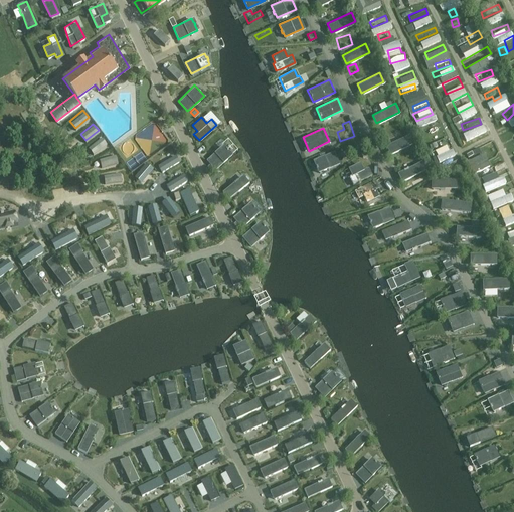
[(412,142),(408,134),(385,144),(389,153),(412,142)]
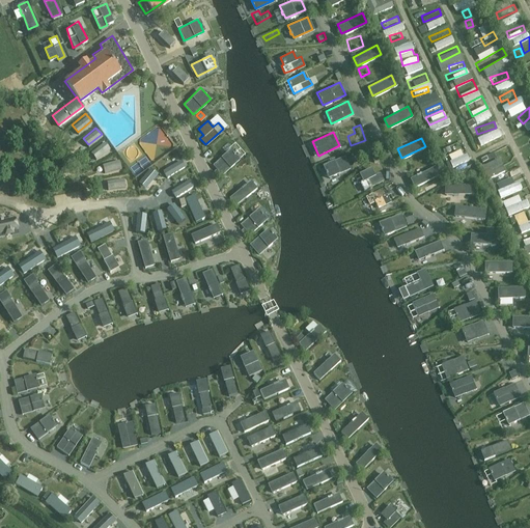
[(109,146),(103,140),(89,150),(95,158),(109,146)]
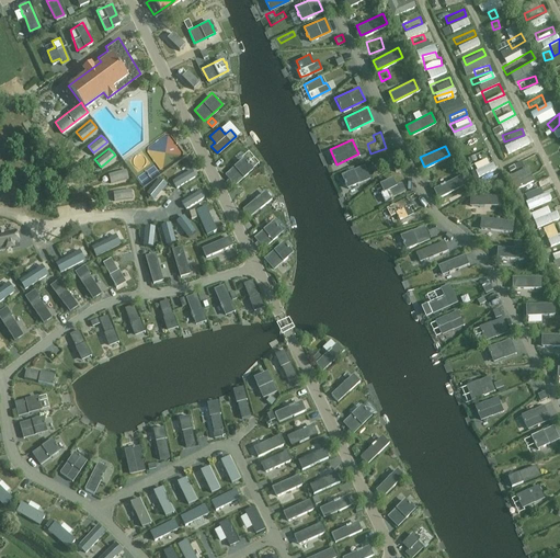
[(475,167),(490,161),(488,155),(472,160),(475,167)]
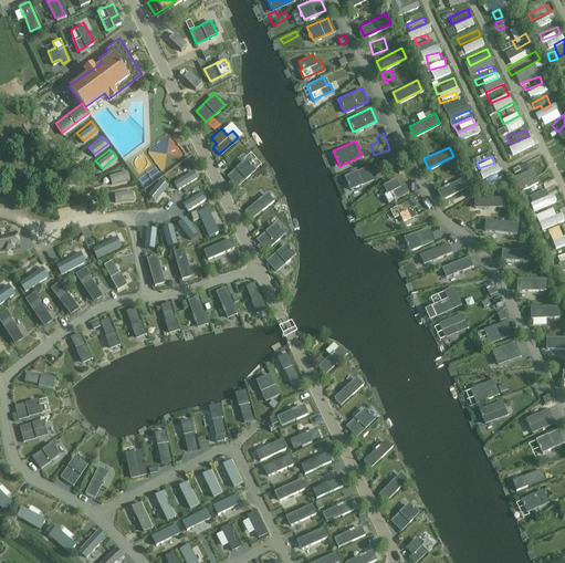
[(248,163),(243,159),(226,174),(236,185),(253,169),(249,166),(251,164),(249,162),(248,163)]
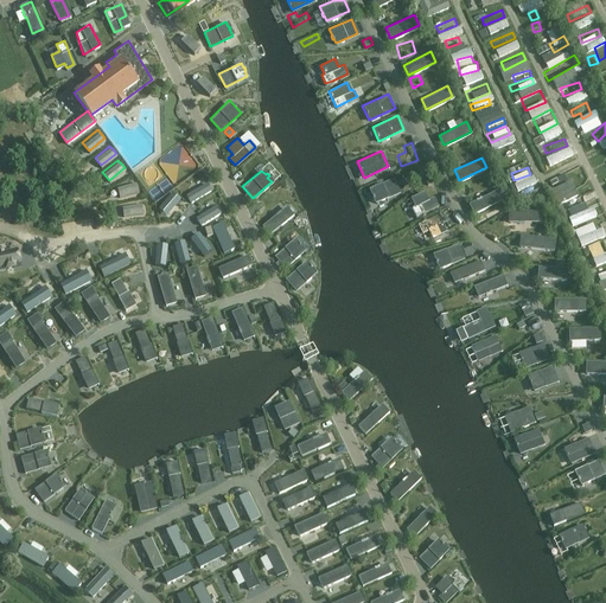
[(548,187),(568,180),(566,172),(544,179),(548,187)]
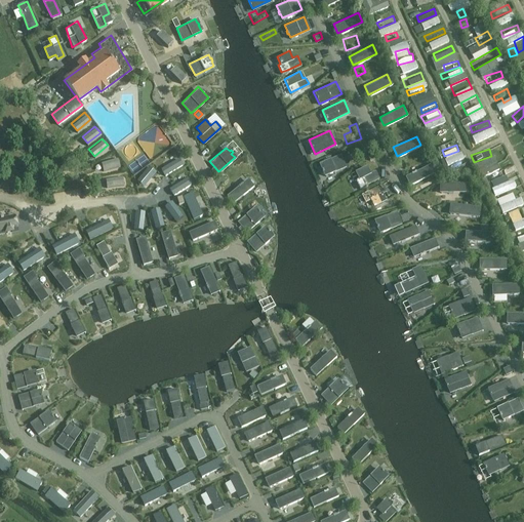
[(373,152),(366,155),(369,161),(376,157),(373,152)]
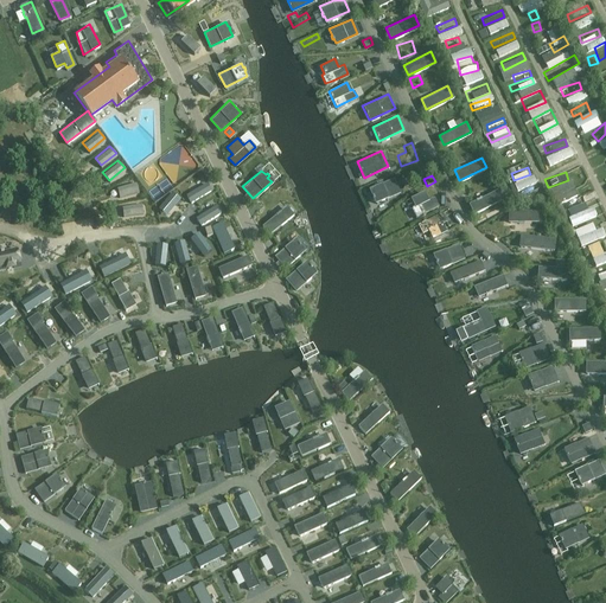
[(393,177),(368,187),(375,203),(400,192),(393,177)]
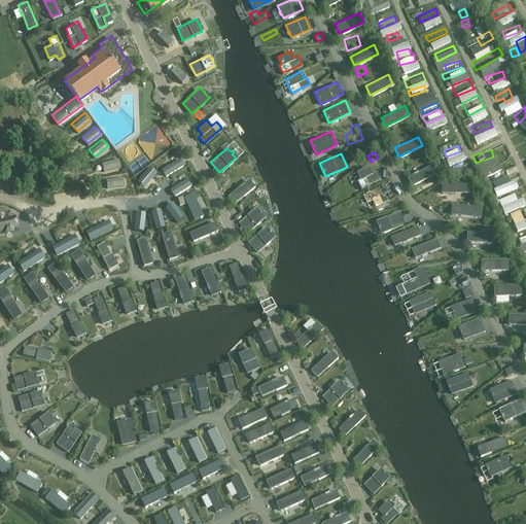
[(119,165),(116,156),(100,162),(102,169),(119,165)]
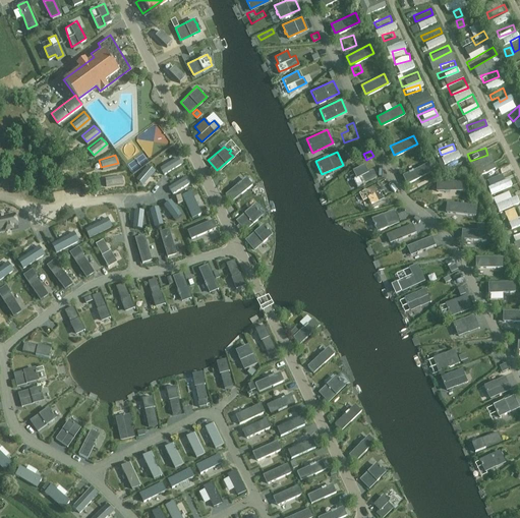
[(159,165),(163,172),(181,162),(177,155),(159,165)]
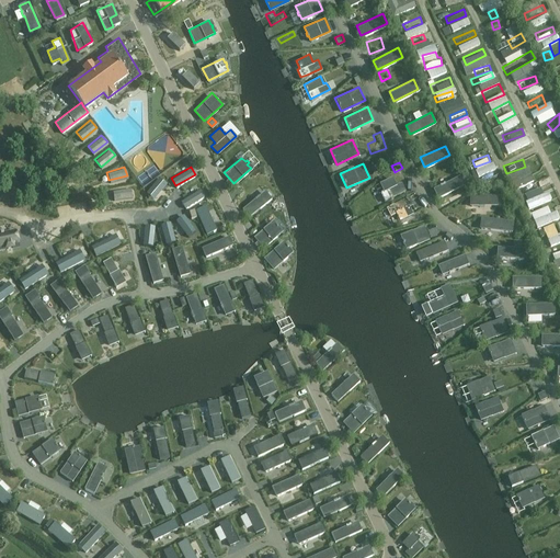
[(437,195),(463,183),(458,174),(444,182),(444,181),(438,183),(438,184),(433,186),(437,195)]
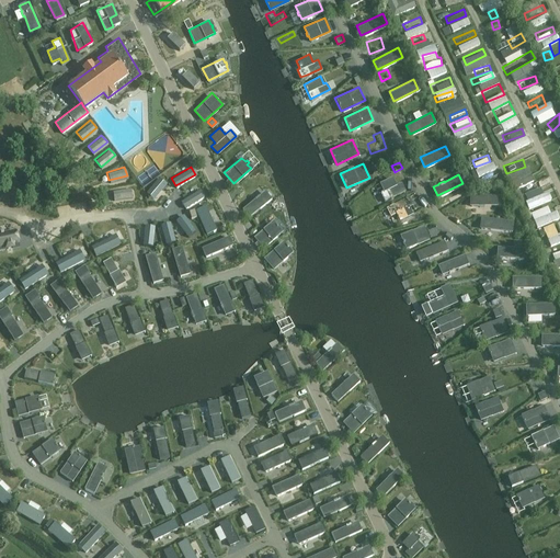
[(166,182),(158,175),(146,190),(153,196),(166,182)]
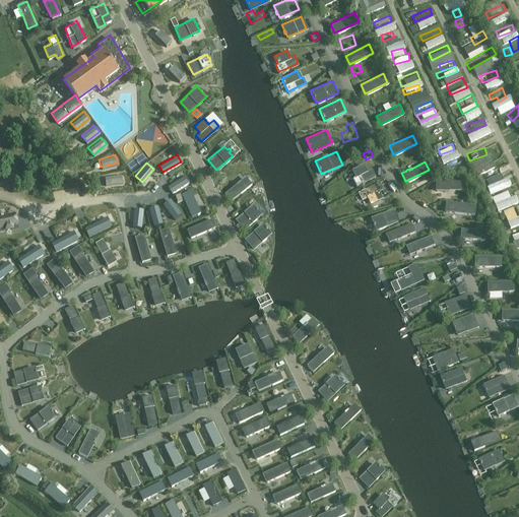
[(363,163),(350,169),(354,177),(351,178),(355,185),(375,175),(371,168),(366,170),(363,163)]
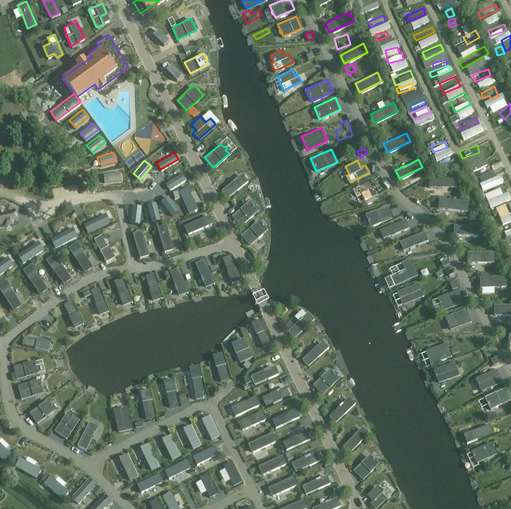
[(212,168),(207,163),(204,166),(209,171),(212,168)]
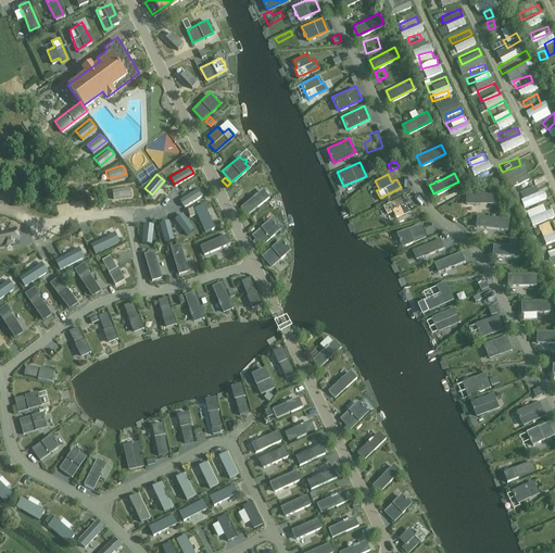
[(513,187),(517,198),(540,188),(538,183),(530,185),(528,179),(513,187)]
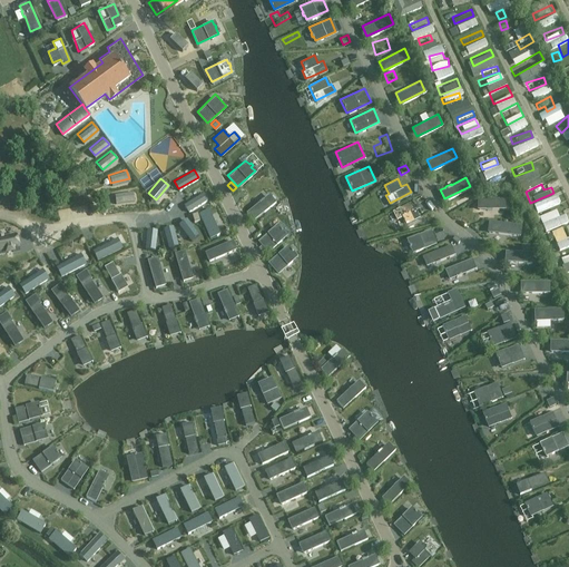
[(133,189),(114,192),(115,201),(134,198),(133,189)]
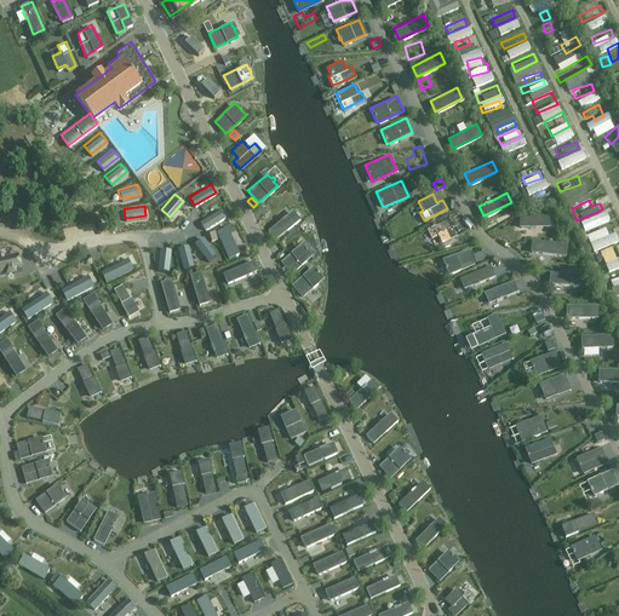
[(221,207),(199,219),(205,228),(225,214),(221,207)]
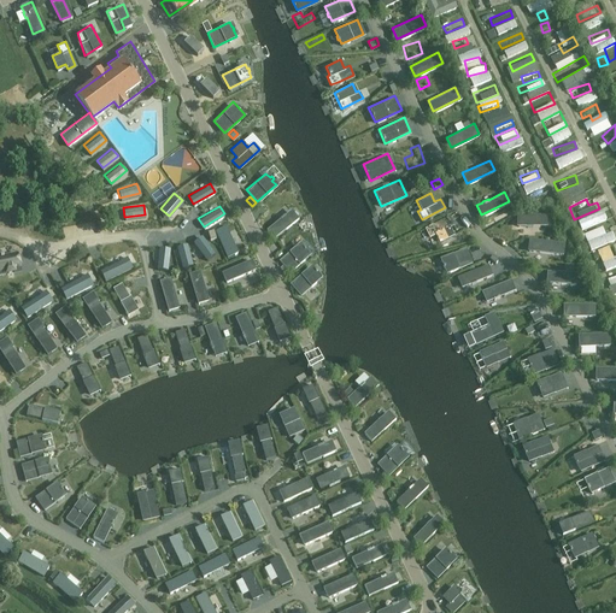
[(273,237),(297,218),(289,210),(283,214),(283,213),(279,217),(280,218),(265,229),(273,237)]
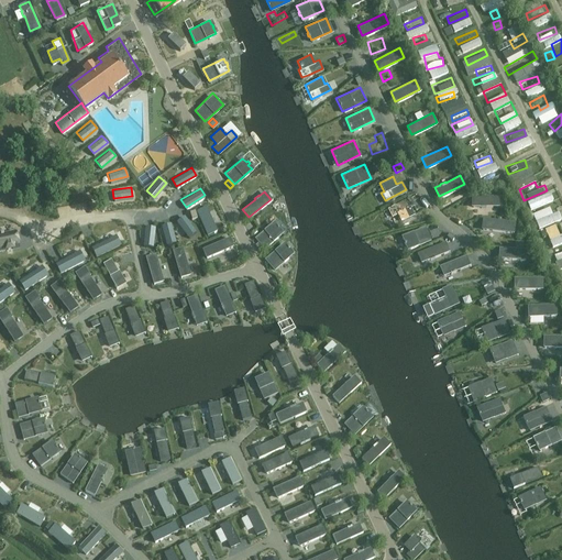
[(409,196),(386,207),(390,216),(396,212),(400,220),(414,213),(410,206),(414,204),(409,196)]
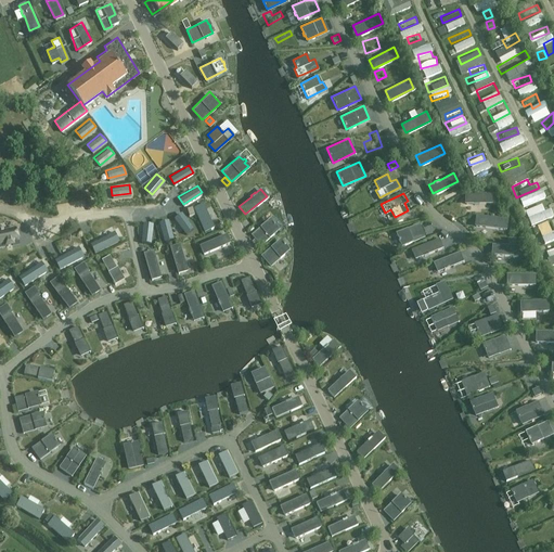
[(493,193),(466,193),(466,202),(493,203),(493,193)]
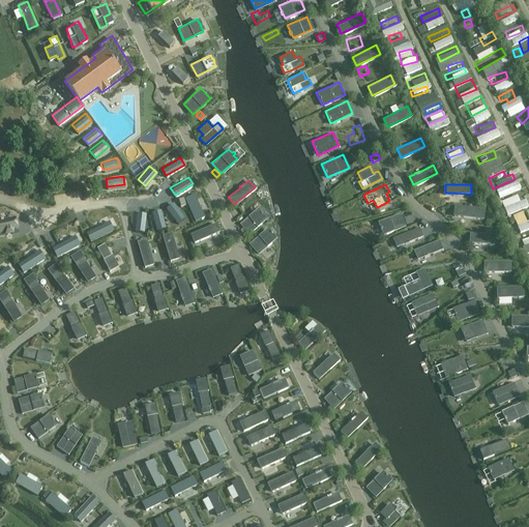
[(521,191),(516,194),(512,186),(496,194),(502,208),(524,198),(521,191)]
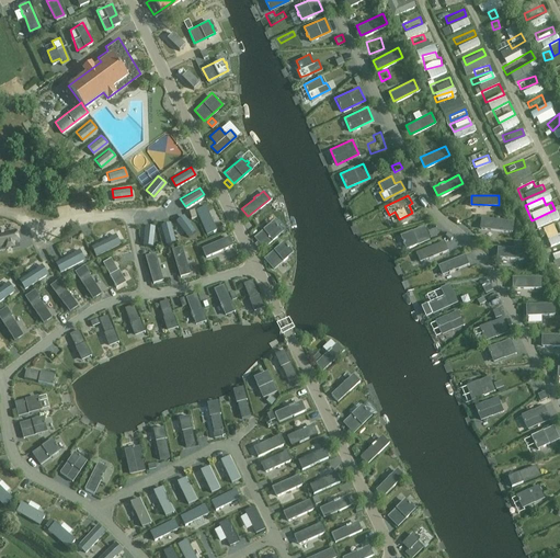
[(464,201),(455,203),(461,221),(469,219),(464,201)]
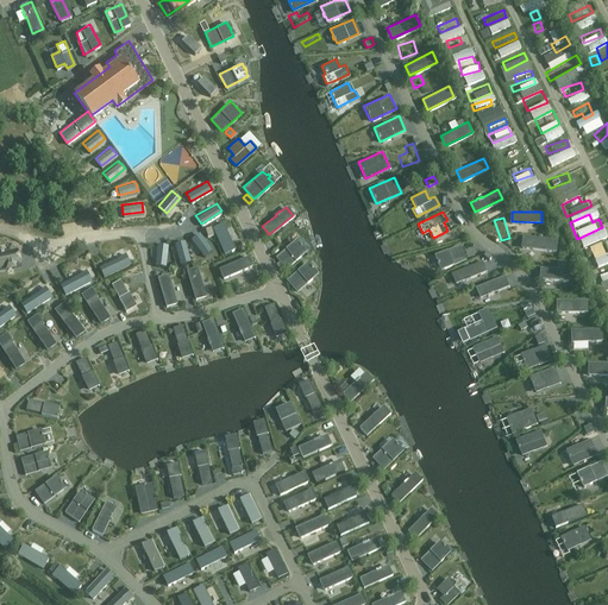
[(212,226),(224,252),(233,249),(221,222),(212,226)]
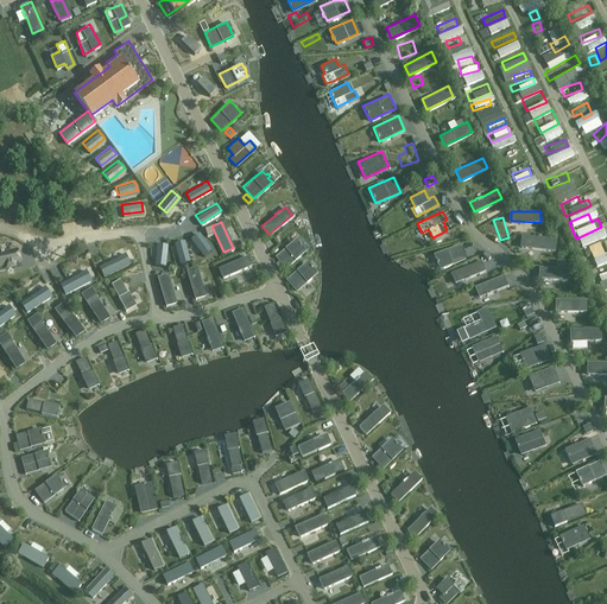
[(197,229),(189,236),(202,254),(212,247),(197,229)]
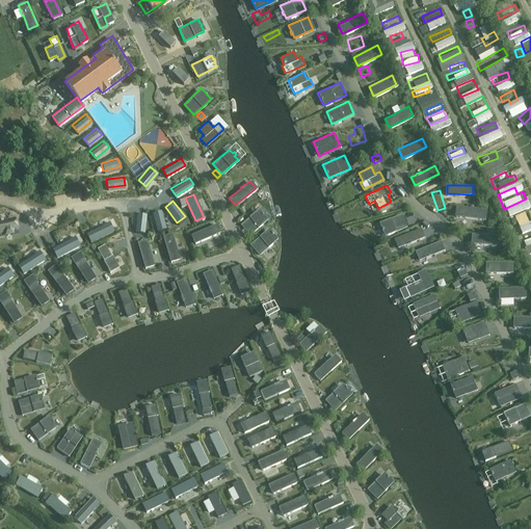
[(485,210),(455,206),(454,215),(483,219),(485,210)]
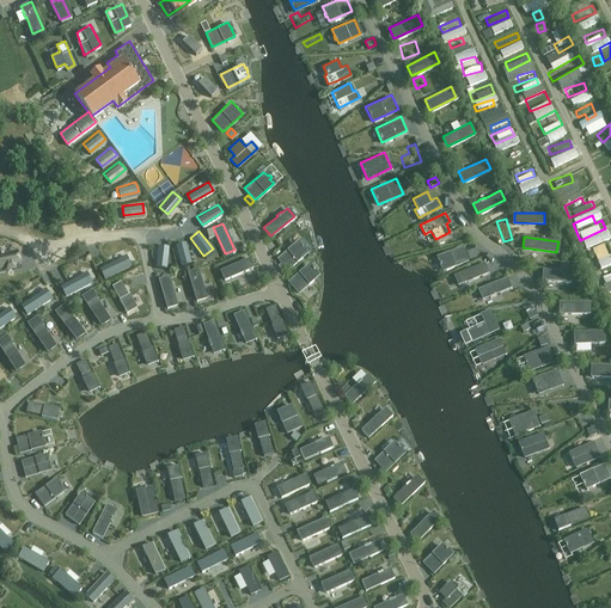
[(276,257),(286,269),(307,251),(297,239),(276,257)]
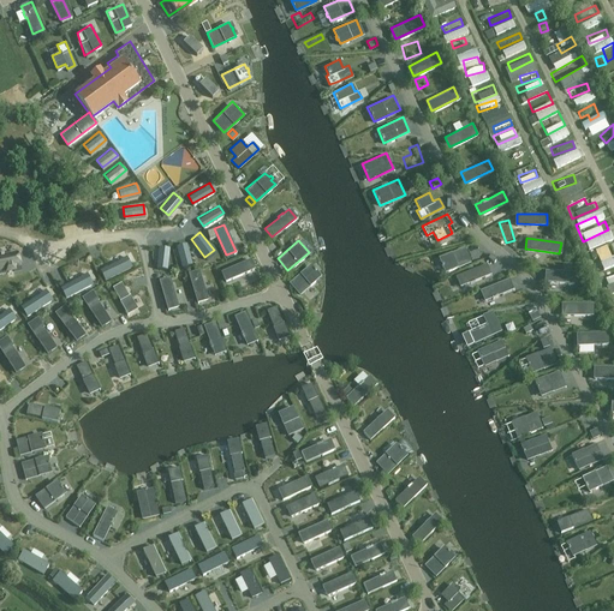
[(185,241),(176,244),(182,264),(192,262),(185,241)]
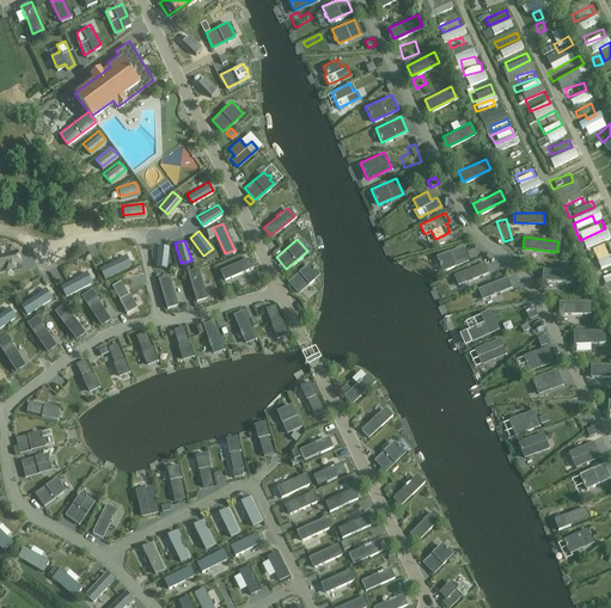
[(610,241),(591,251),(594,259),(610,252),(610,241)]
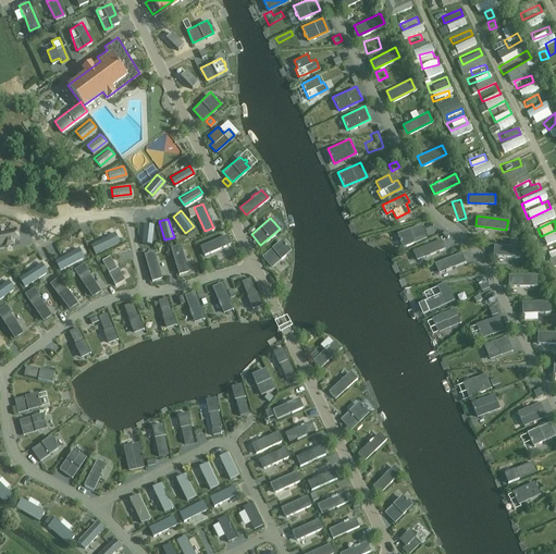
[(153,223),(143,222),(140,242),(150,243),(153,223)]
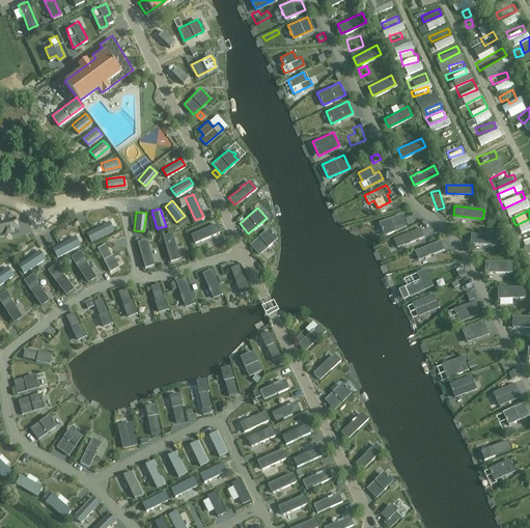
[(400,212),(378,221),(383,234),(406,225),(400,212)]
